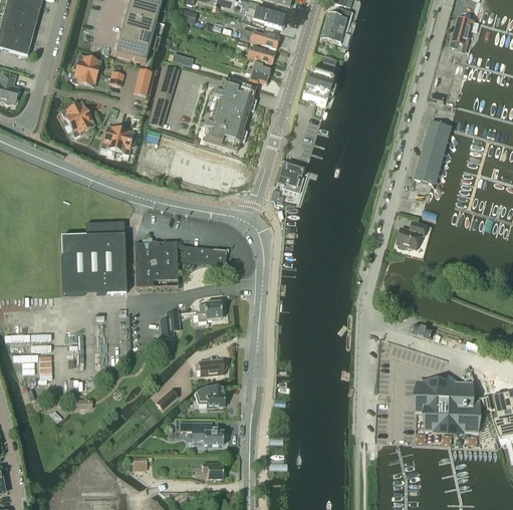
[(39,11),(42,0),(25,0),(23,7),(39,11)]
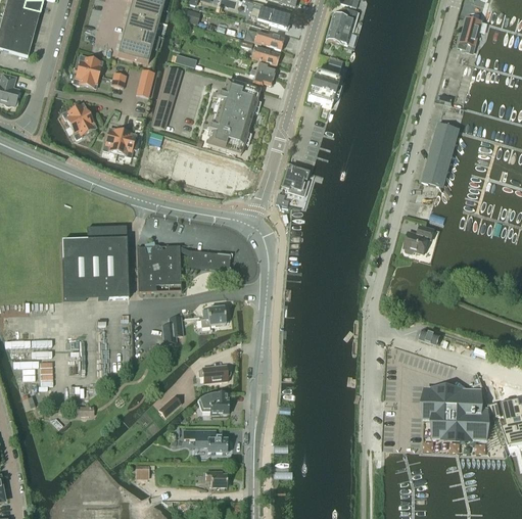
[(163,7),(137,0),(133,0),(129,12),(159,20),(163,7)]
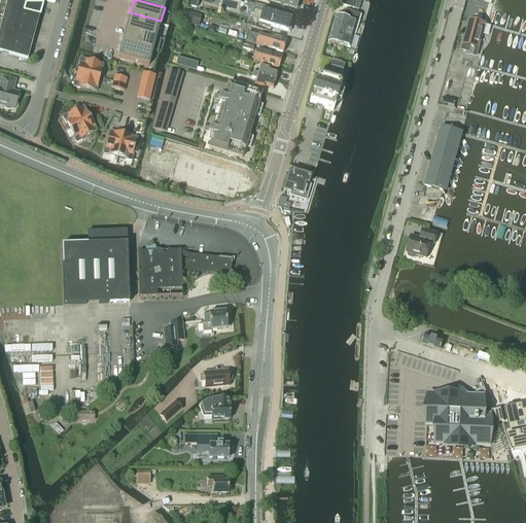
[(40,11),(24,7),(7,2),(3,14),(37,24),(40,11)]
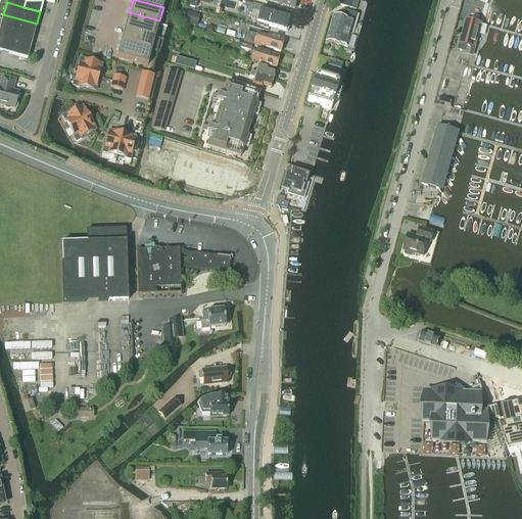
[(261,7),(257,19),(286,28),(288,28),(291,20),(288,19),(290,15),(261,7)]
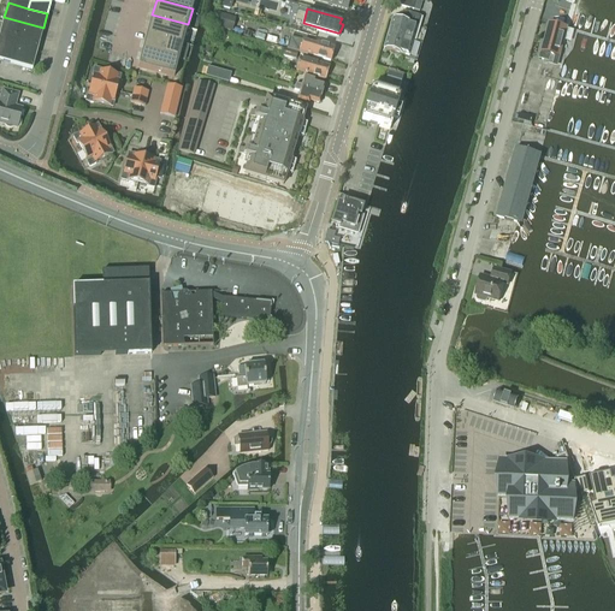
[(415,36),(421,13),(403,9),(401,17),(392,15),(389,29),(415,36)]
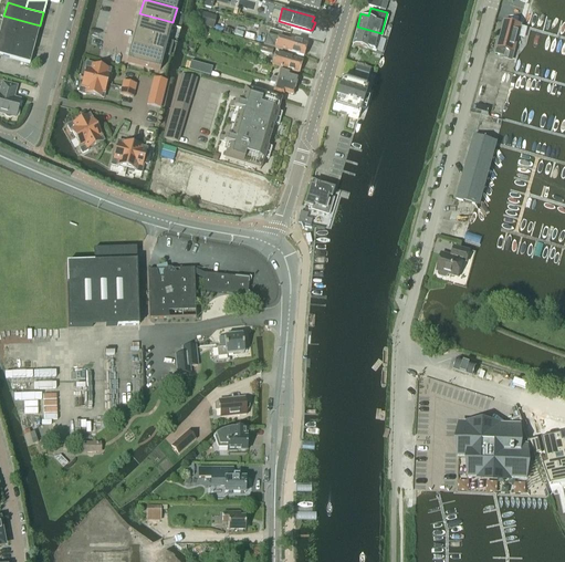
[(213,25),(217,13),(200,9),(197,20),(213,25)]
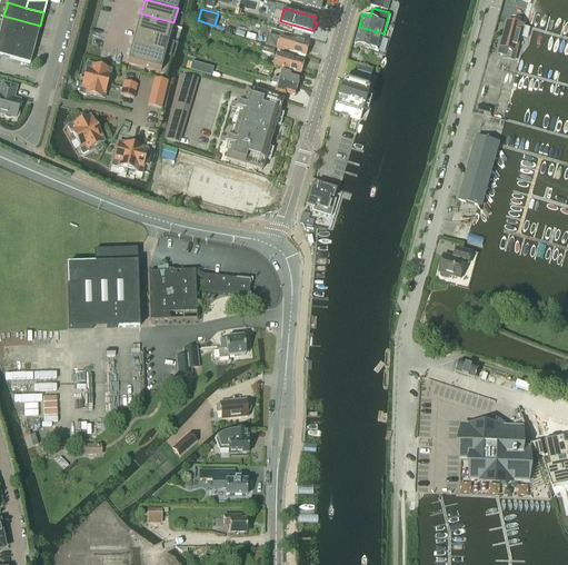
[(140,13),(137,28),(170,37),(173,22),(140,13)]
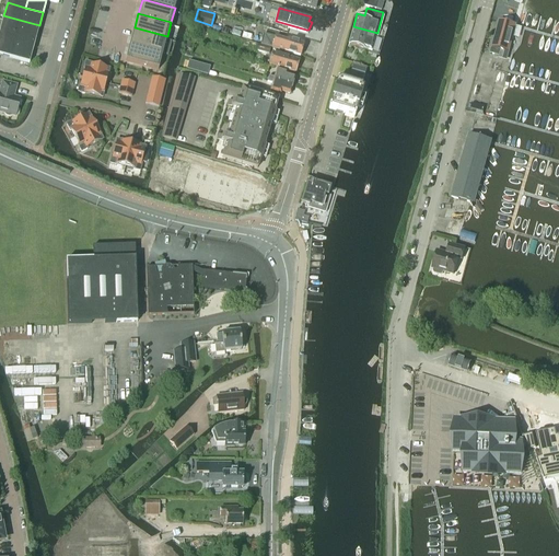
[(36,38),(39,25),(3,15),(0,29),(36,38)]
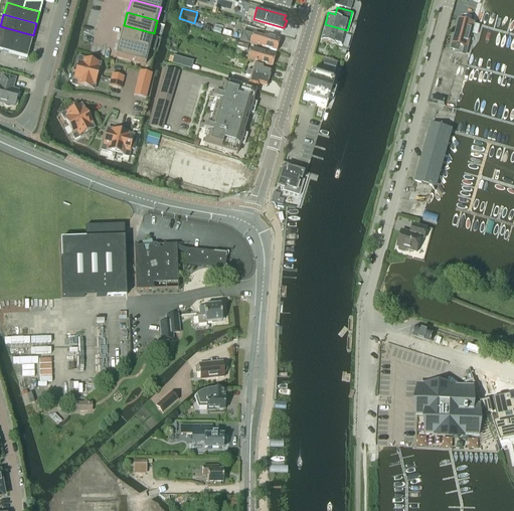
[(468,44),(475,19),(461,15),(453,44),(460,46),(461,42),(468,44)]
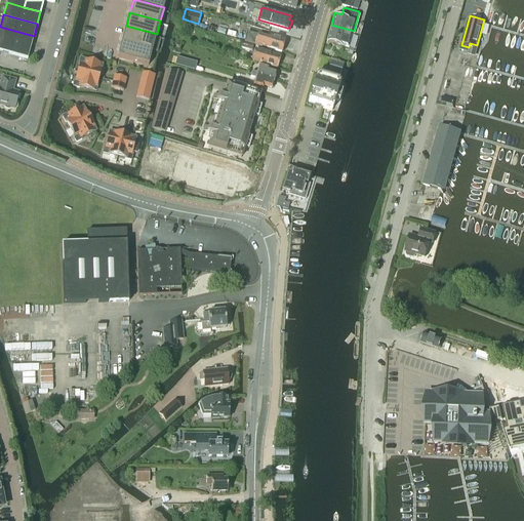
[(350,44),(354,31),(331,25),(327,38),(347,43),(350,44)]
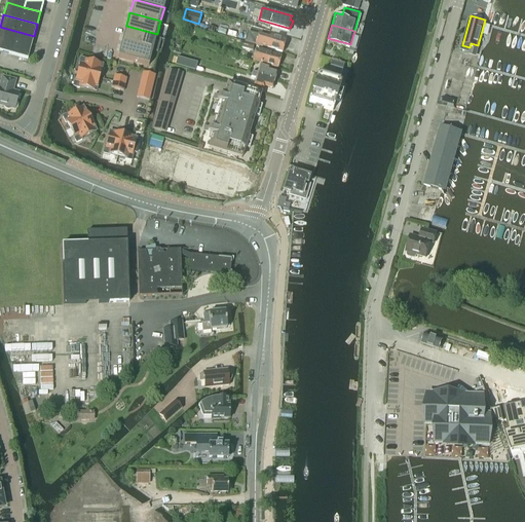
[(126,26),(122,39),(153,47),(157,34),(126,26)]
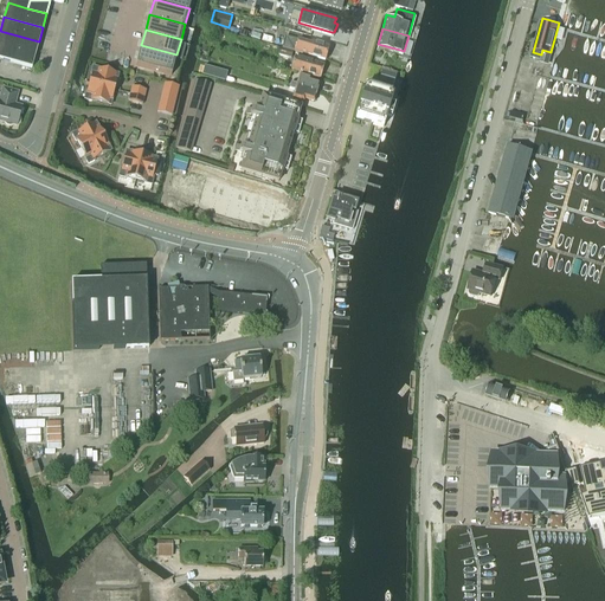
[(0,55),(33,64),(39,41),(0,31),(0,55)]
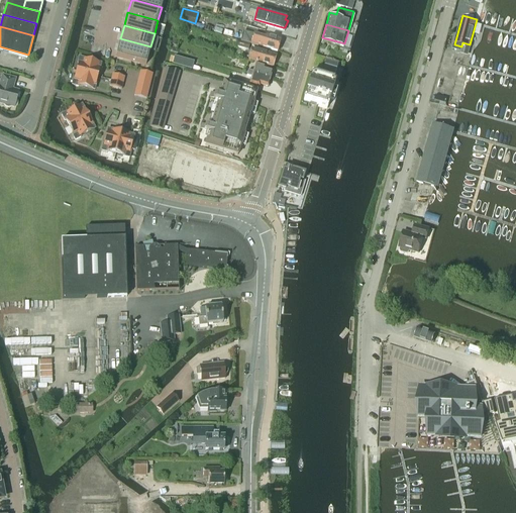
[(267,34),(244,28),(241,37),(278,48),(279,46),(280,45),(281,43),(280,41),(282,36),(267,32),(267,34)]
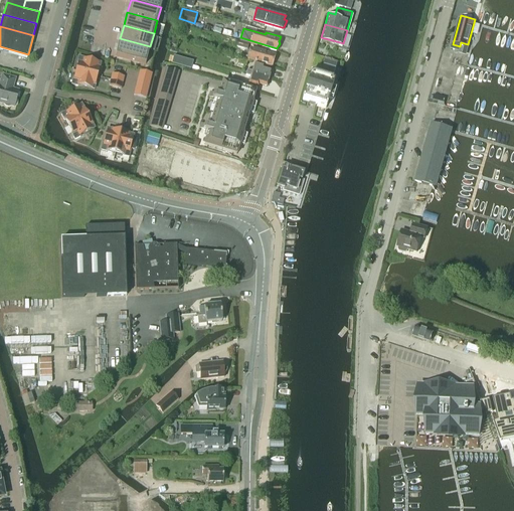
[(146,60),(150,46),(120,38),(116,52),(146,60)]
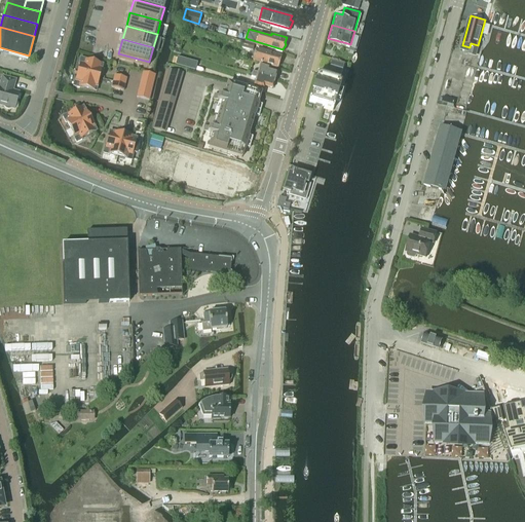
[(254,47),(255,42),(244,39),(242,44),(254,47)]
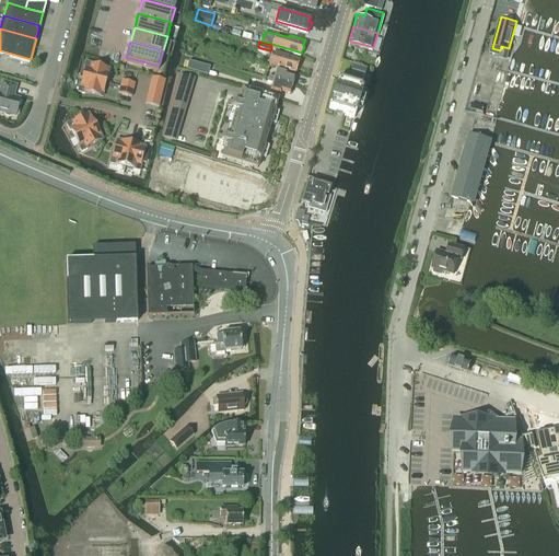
[(274,49),(270,61),(297,69),(297,67),(299,66),(299,64),(298,61),(300,57),(274,49)]
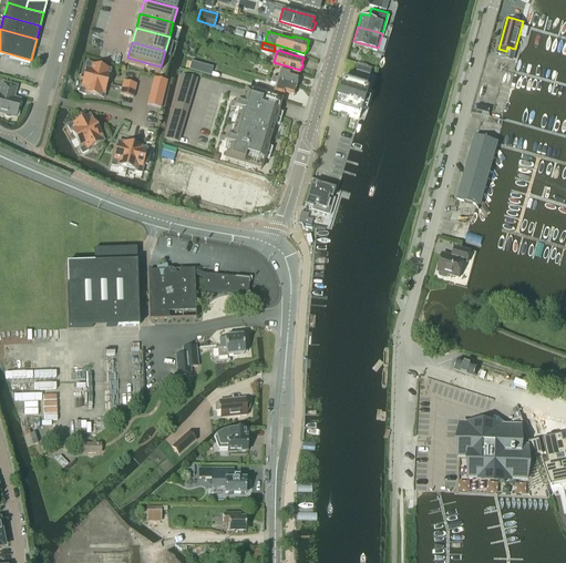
[(84,74),(106,81),(107,80),(109,80),(112,65),(109,64),(107,65),(94,62),(95,61),(86,59),(84,67),(85,67),(84,74)]
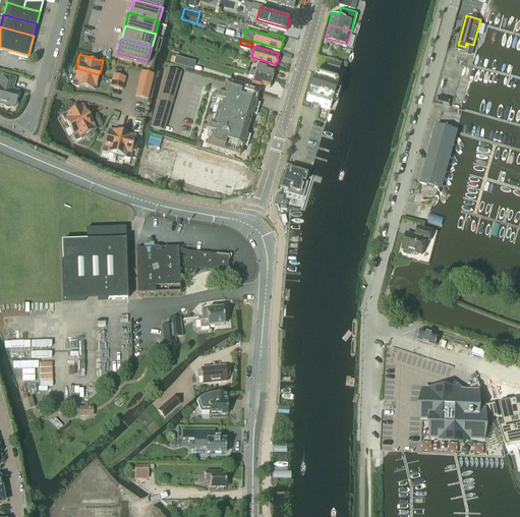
[(176,54),(175,60),(194,66),(195,60),(176,54)]
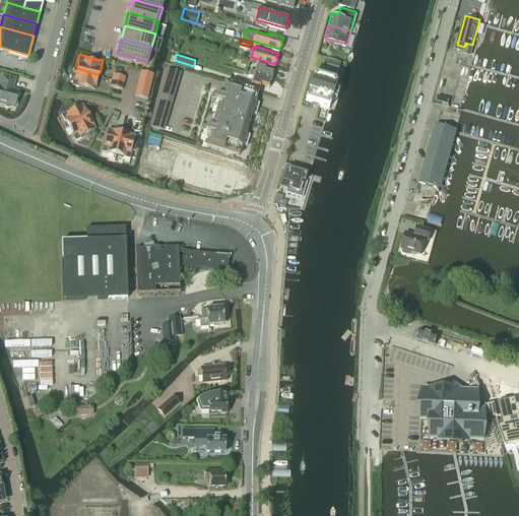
[(249,64),(251,58),(244,55),(242,62),(249,64)]
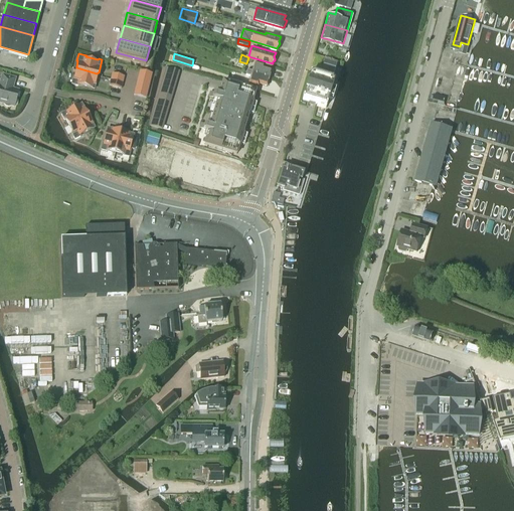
[(326,55),(322,67),(334,70),(337,58),(326,55)]
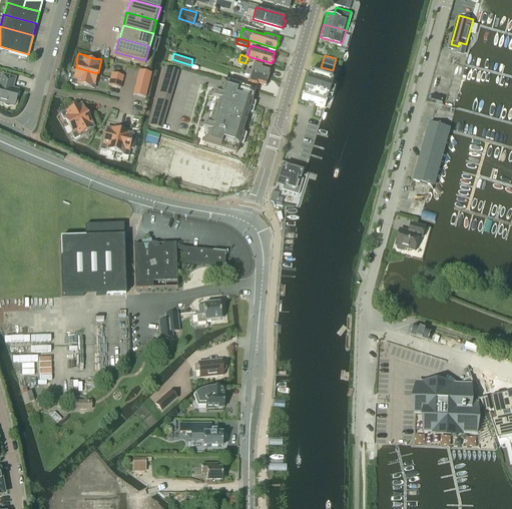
[(246,67),(246,68),(269,74),(271,67),(264,65),(264,63),(254,60),(251,68),(246,67)]
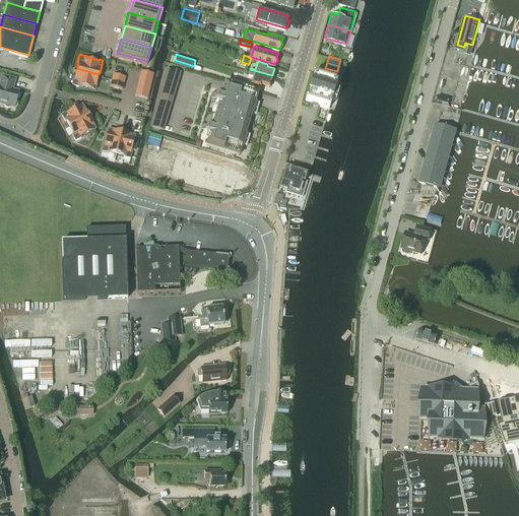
[(169,65),(151,123),(165,127),(165,126),(164,126),(180,69),(182,69),(169,65)]
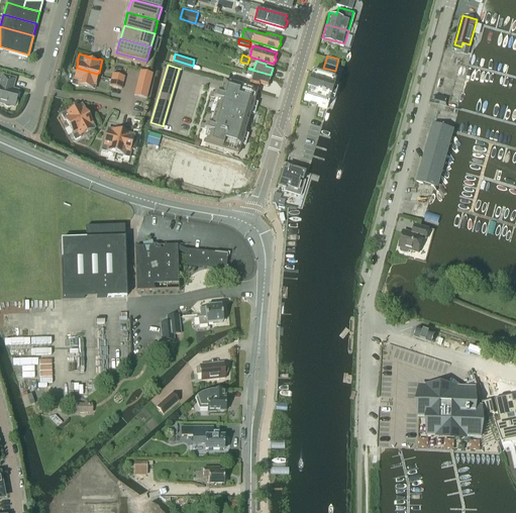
[(97,74),(77,68),(75,75),(74,75),(72,82),(79,84),(79,83),(92,86),(92,87),(95,88),(99,75),(97,75),(97,74)]
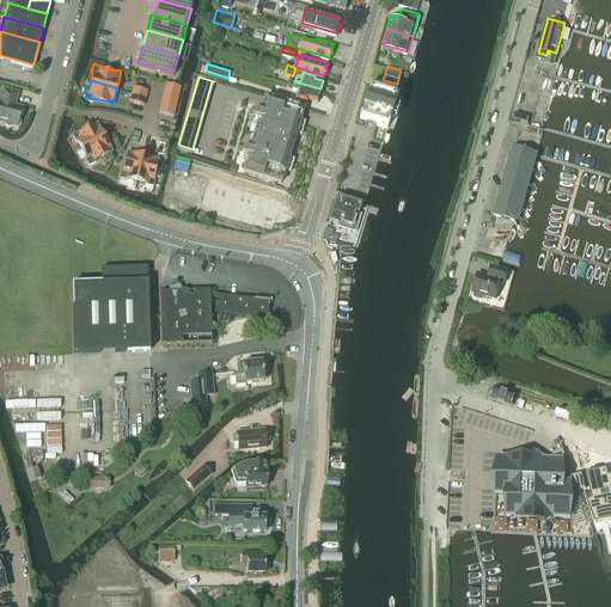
[(179,91),(181,83),(167,80),(165,87),(179,91)]
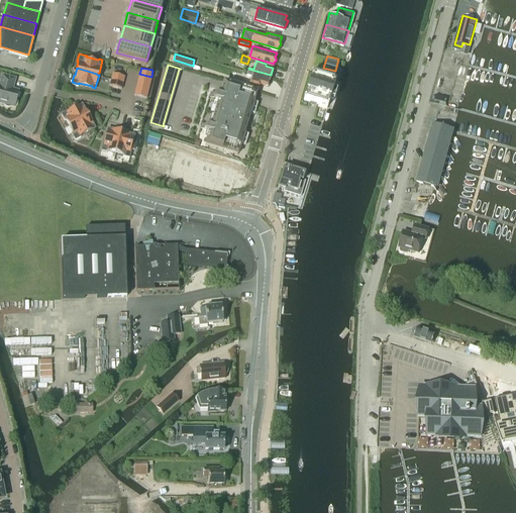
[(312,70),(308,83),(335,92),(337,87),(333,86),(336,77),(333,77),(335,71),(323,68),(321,73),(312,70)]
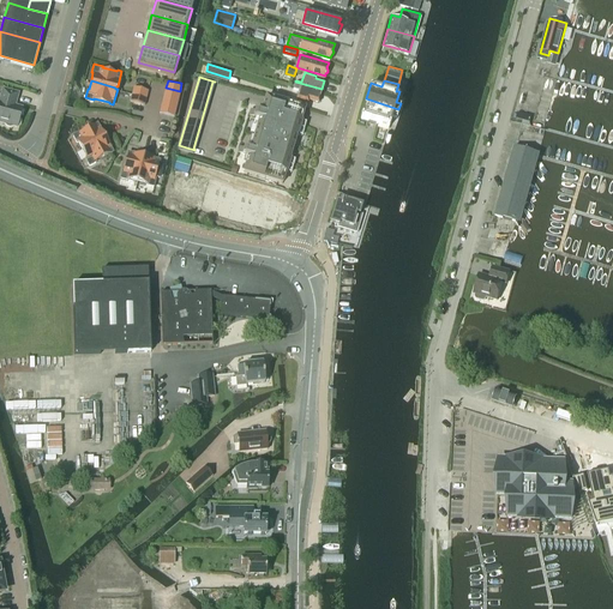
[(295,82),(294,86),(300,88),(298,96),(308,100),(310,96),(319,98),(322,89),(295,82)]
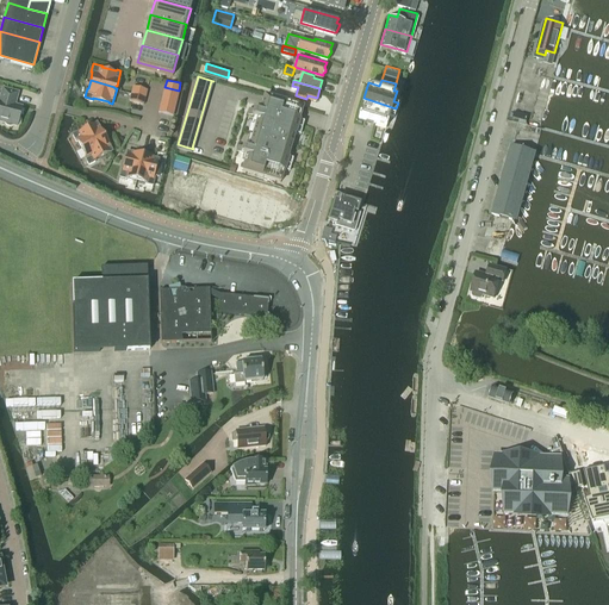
[(147,94),(148,87),(134,83),(132,91),(147,94)]
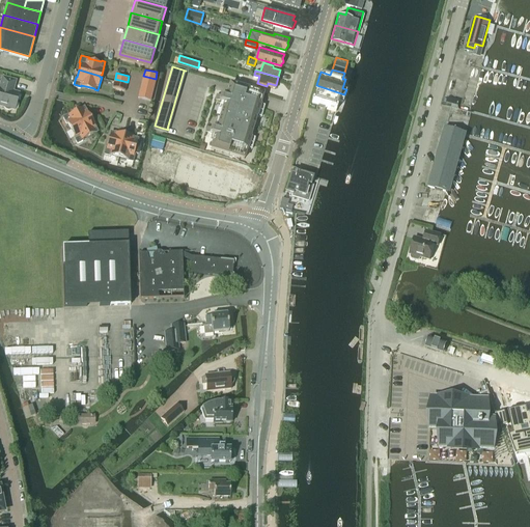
[(15,84),(17,78),(3,74),(0,85),(0,84),(0,102),(4,104),(6,106),(8,107),(10,107),(12,106),(16,107),(20,90),(12,88),(14,84),(15,84)]
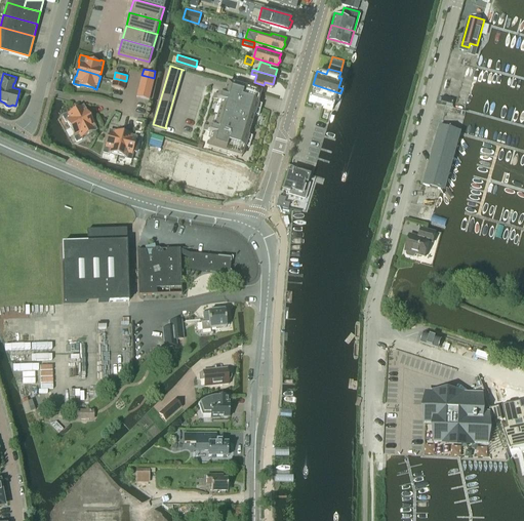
[(153,83),(154,78),(142,75),(140,80),(153,83)]
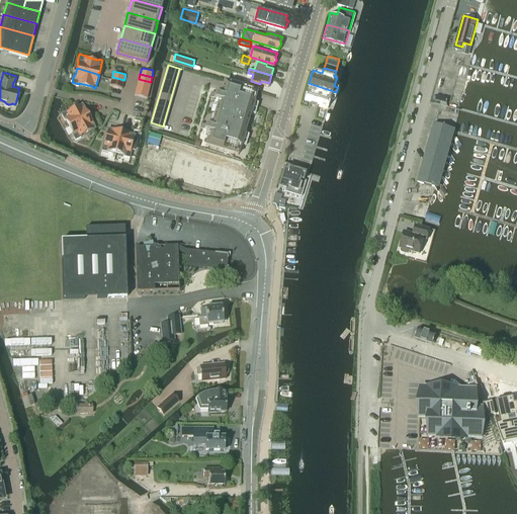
[(122,86),(124,80),(112,77),(110,83),(122,86)]
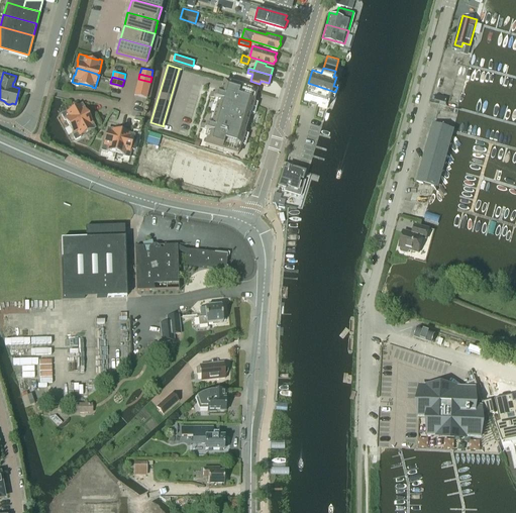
[(148,88),(150,82),(138,79),(136,86),(148,88)]
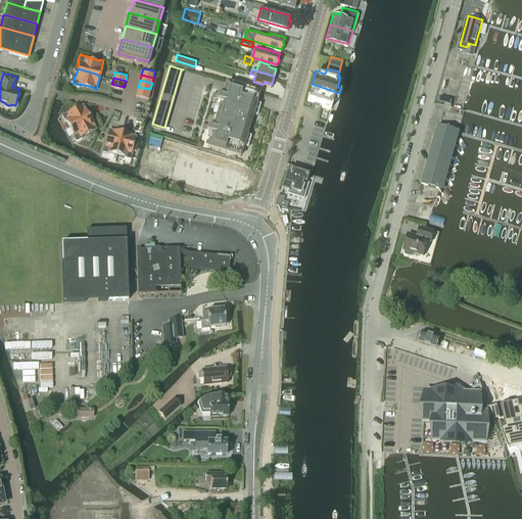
[(338,97),(339,93),(312,84),(307,97),(331,104),(334,96),(338,97)]
